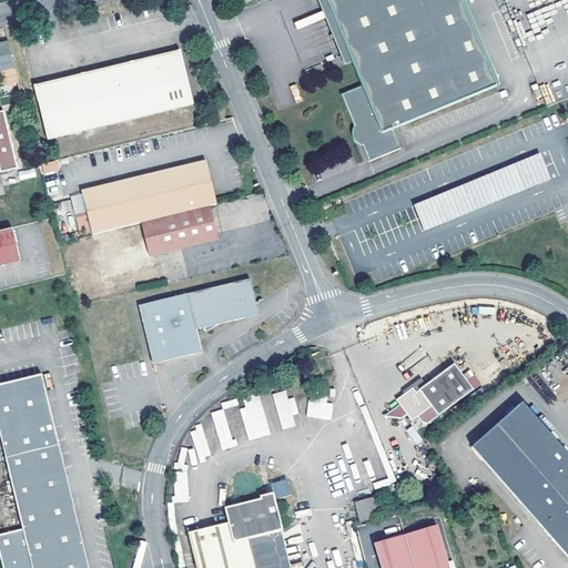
[(352,62),(325,0),(316,0),(344,66),(352,62)]
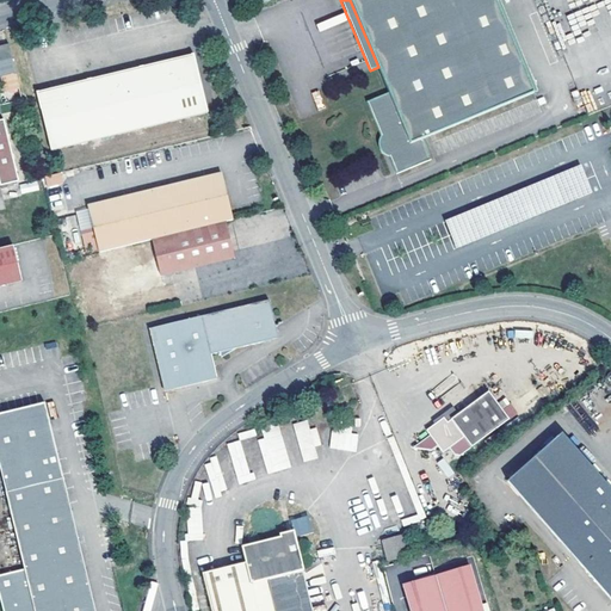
[(534,93),(495,0),(350,0),(378,67),(389,93),(366,102),(383,141),(389,139),(394,149),(387,152),(396,174),(431,160),(423,139),(534,93)]
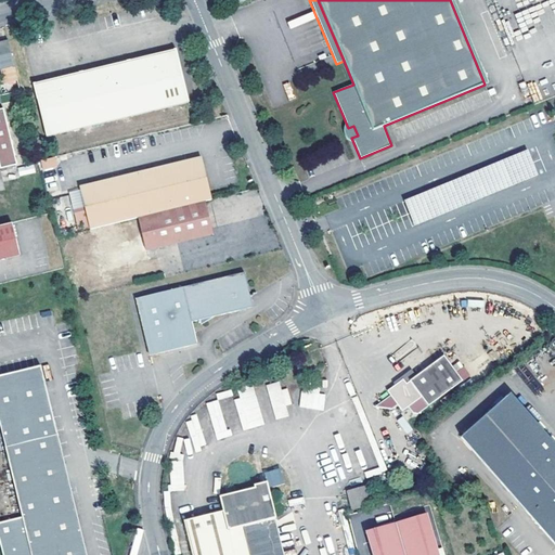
[(0,69),(13,66),(7,40),(0,41),(0,69)]
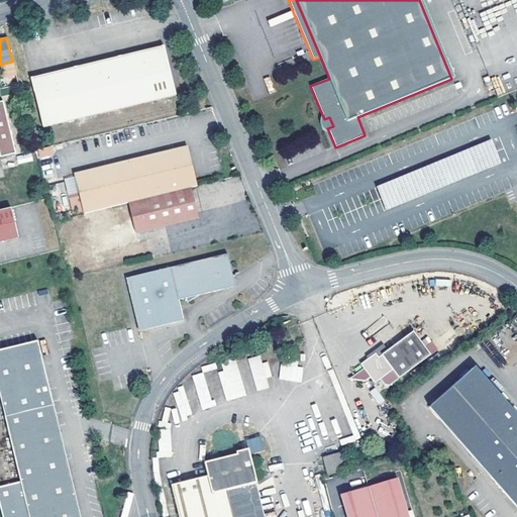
[(48,74),(30,78),(42,126),(118,108),(174,94),(161,44),(142,49),(127,54),(108,59),(88,64),(68,69),(48,74)]
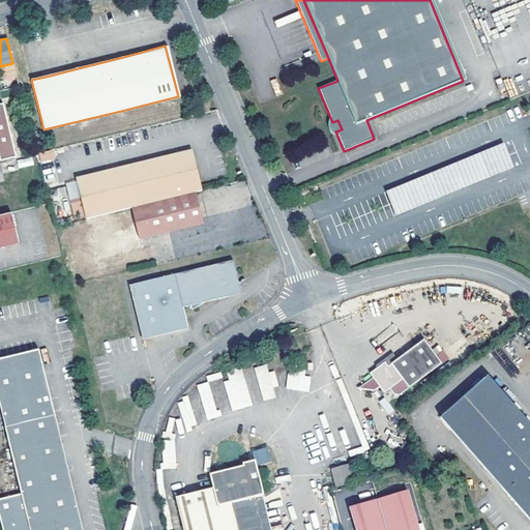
[(17,156),(2,104),(0,104),(0,156),(1,160),(17,156)]
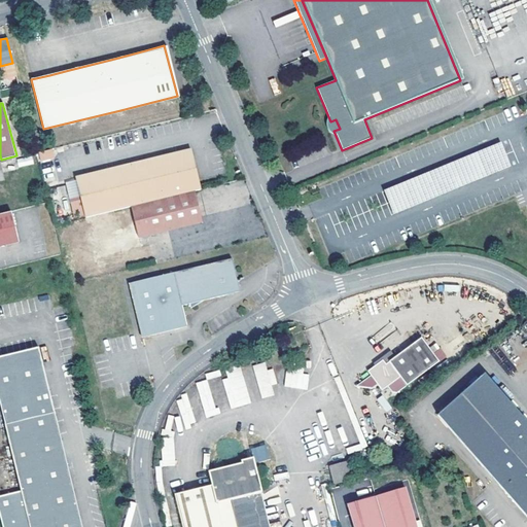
[(340,129),(336,119),(330,121),(334,131),(340,129)]
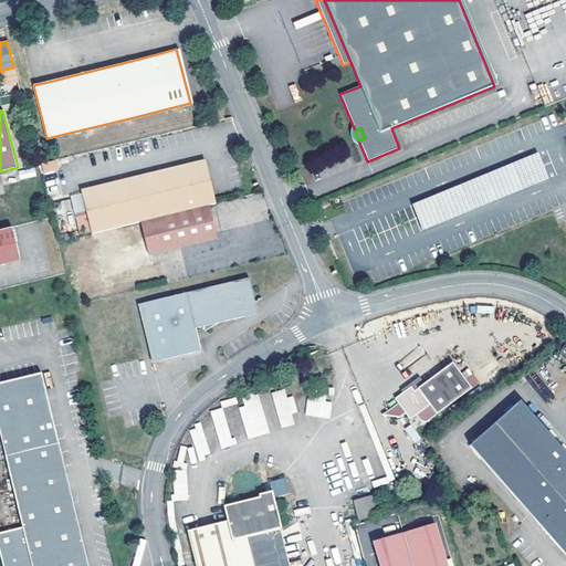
[(541,155),(411,200),(421,227),(549,181),(541,155)]
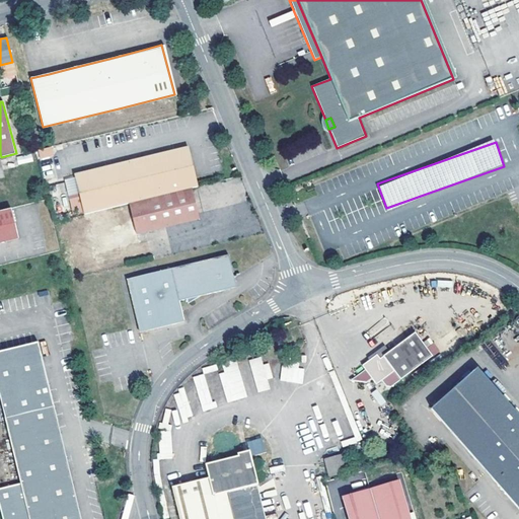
[(40,158),(54,154),(52,146),(38,150),(40,158)]
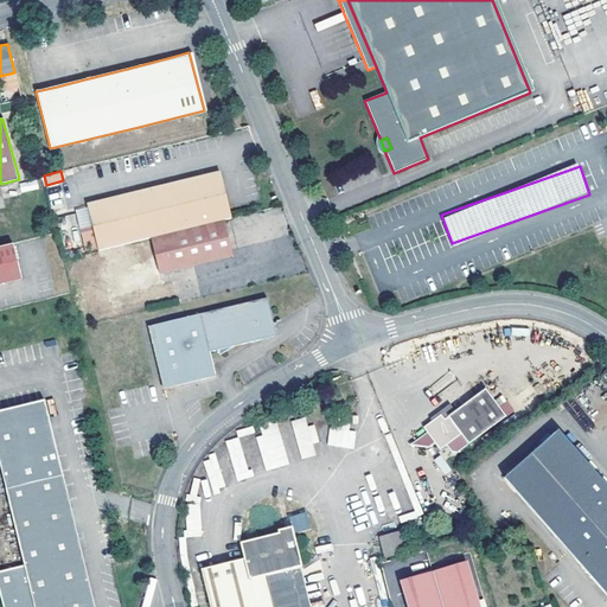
[(151,238),(224,221),(231,219),(221,173),(88,204),(98,250),(151,238)]
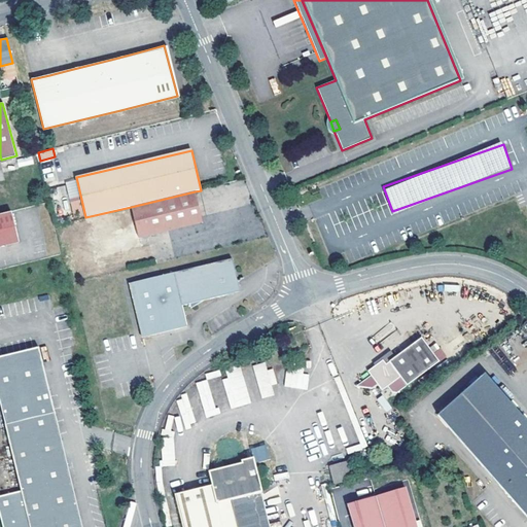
[(134,219),(96,229),(102,258),(121,254),(119,245),(138,241),(138,238),(202,223),(195,191),(131,207),(134,219)]
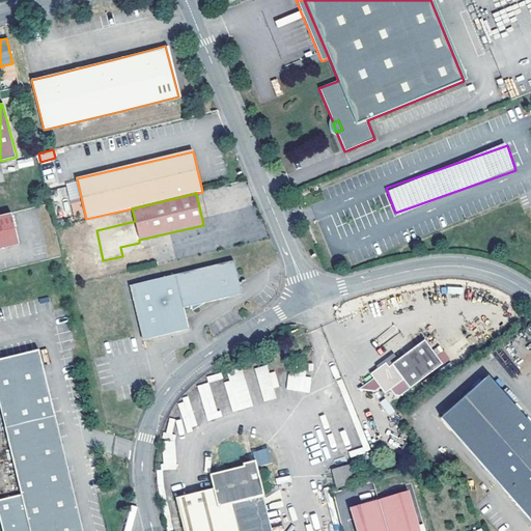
[(11,214),(0,216),(0,248),(19,244),(11,214)]
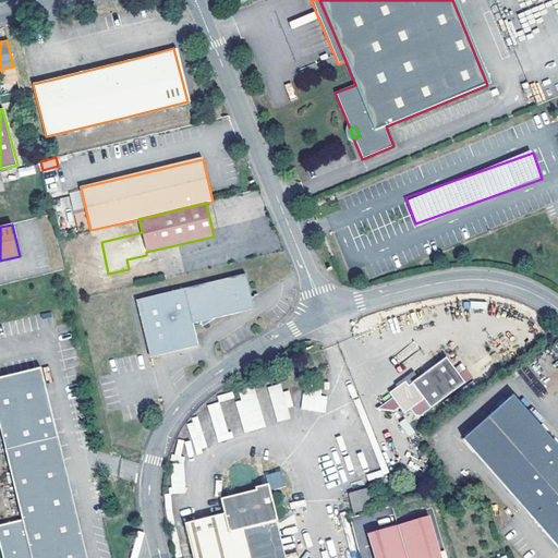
[(220,314),(252,310),(246,302),(254,298),(249,274),(140,300),(154,356),(203,343),(196,317),(205,315),(206,320),(220,314)]
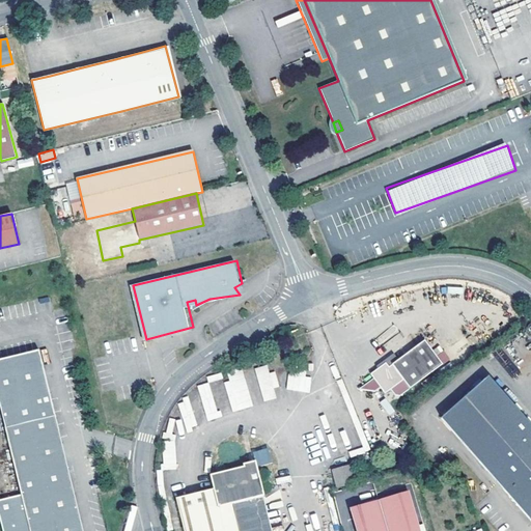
[(245,294),(242,283),(234,287),(240,295),(245,294)]
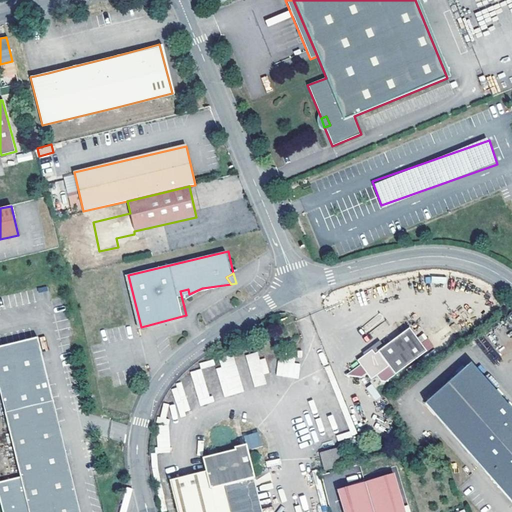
[(363,355),(356,360),(370,379),(388,366),(394,375),(426,351),(420,344),(427,339),(423,333),(416,338),(409,328),(383,347),(374,354),(371,350),(363,355)]
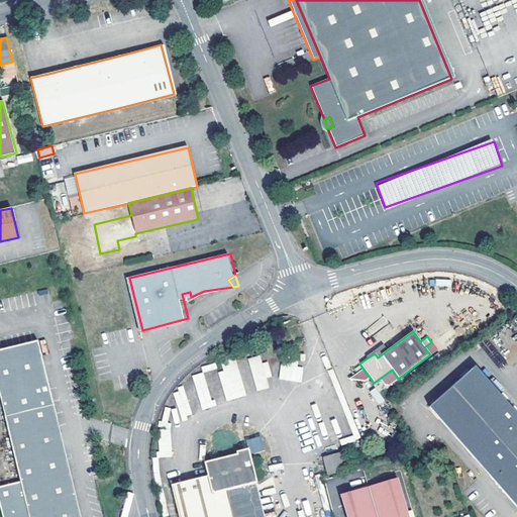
[(0,402),(20,482),(28,516),(81,516),(36,341),(0,349),(0,402)]
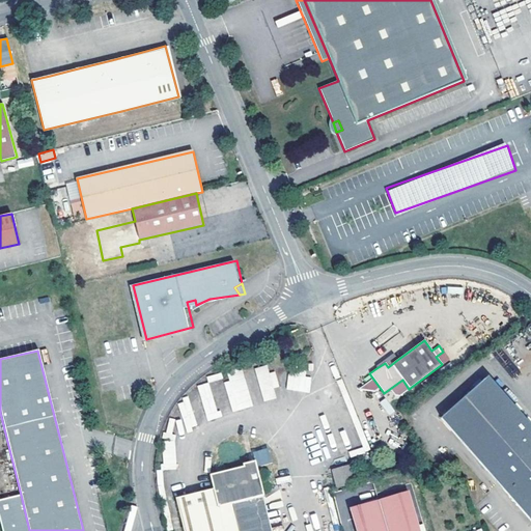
[(375,366),(376,368),(385,363),(388,367),(397,360),(393,354),(375,366)]
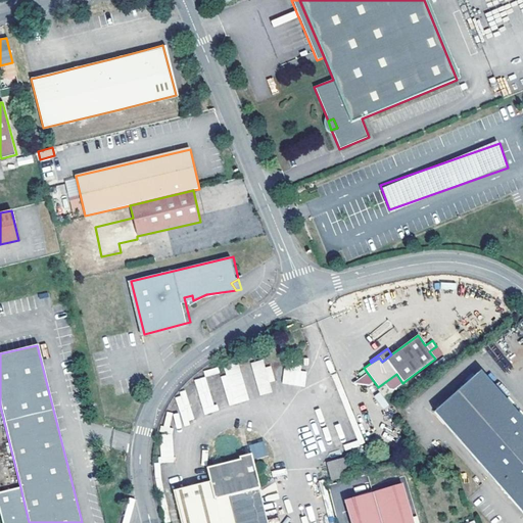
[(275,381),(271,366),(266,367),(264,359),(251,362),(259,395),(273,392),(270,382),(275,381)]
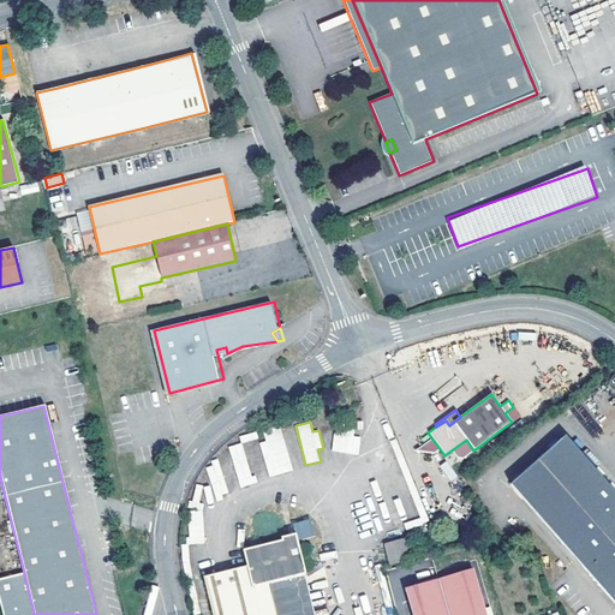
[(270,477),(293,470),(280,425),(262,430),(266,440),(260,442),(270,477)]
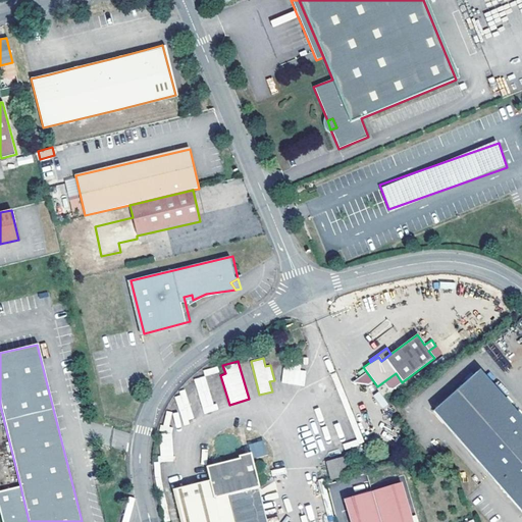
[(284,365),(281,382),(304,386),(307,368),(284,365)]
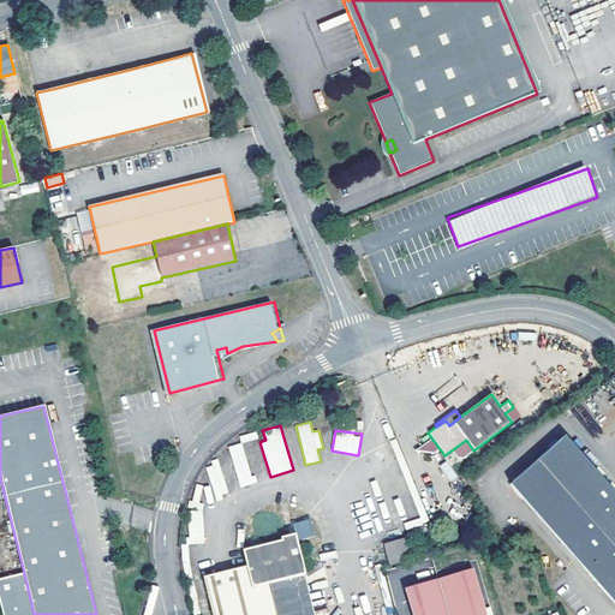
[(614,491),(566,436),(511,485),(614,602),(614,491)]
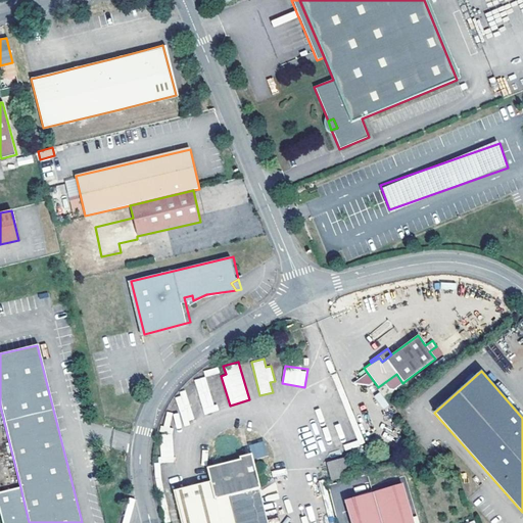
[(204,415),(221,410),(220,405),(227,402),(221,380),(209,383),(207,376),(195,380),(204,415)]
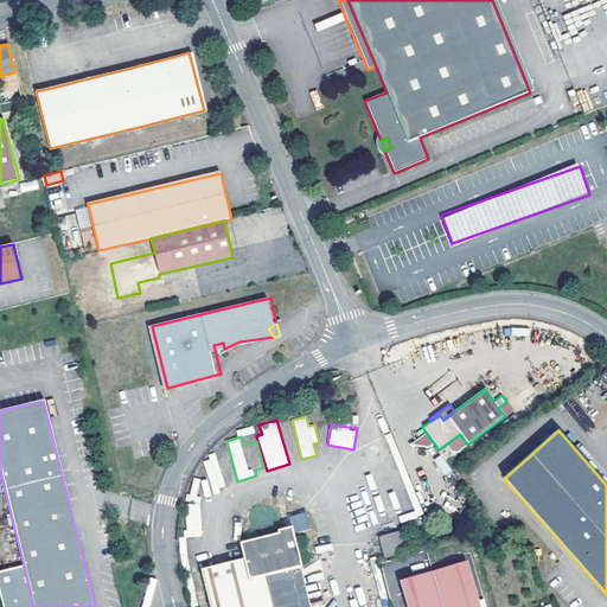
[(445,475),(452,471),(442,455),(435,460),(445,475)]
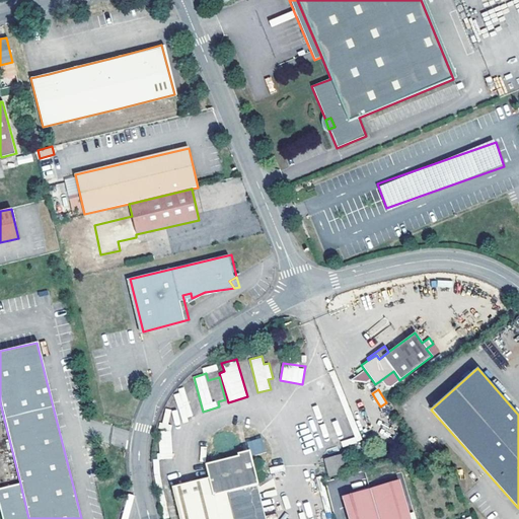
[(160,459),(172,458),(170,431),(158,431),(160,459)]
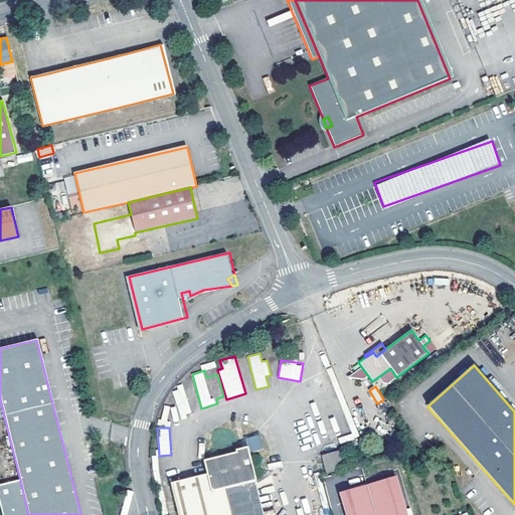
[(340,443),(352,439),(350,434),(338,438),(340,443)]
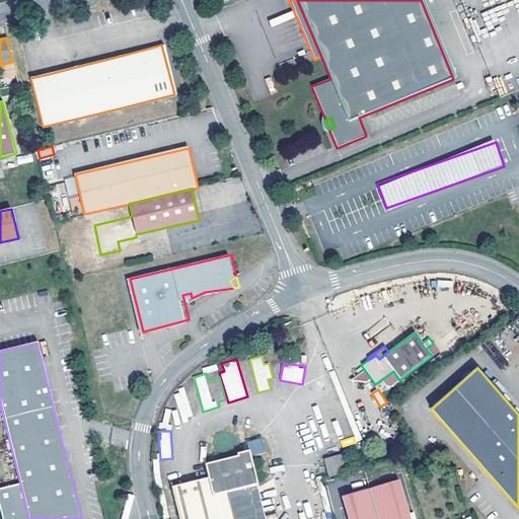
[(261,518),(253,487),(252,487),(249,476),(255,475),(257,474),(250,449),(239,451),(240,453),(207,462),(210,476),(172,487),(179,518),(261,518)]
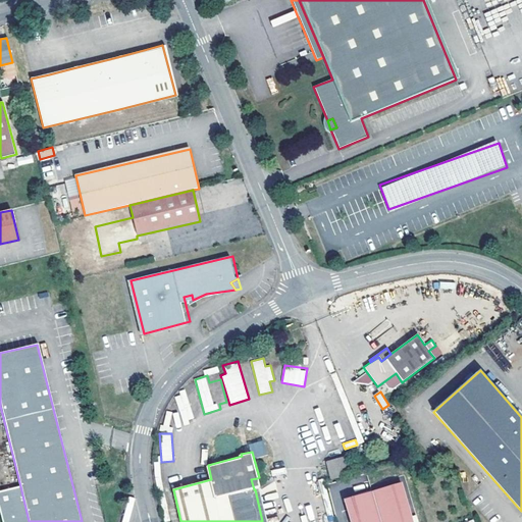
[(349,473),(345,458),(326,464),(331,478),(349,473)]
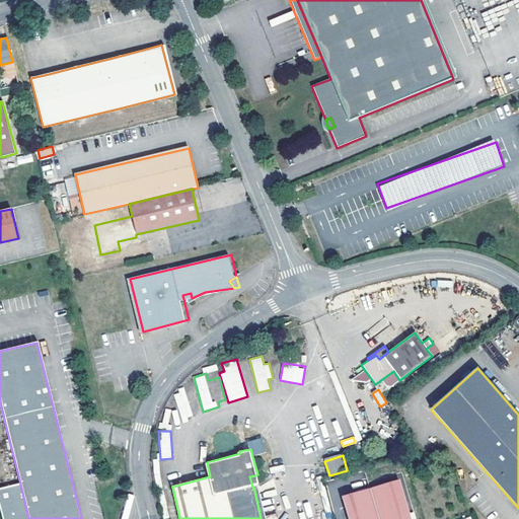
[(266,518),(255,475),(249,476),(252,487),(253,487),(261,518),(266,518)]
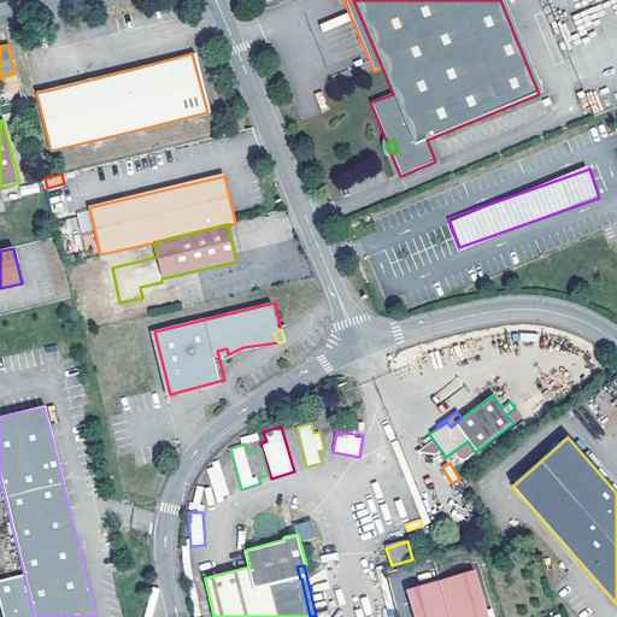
[(487,616),(475,571),(407,592),(415,616),(487,616)]
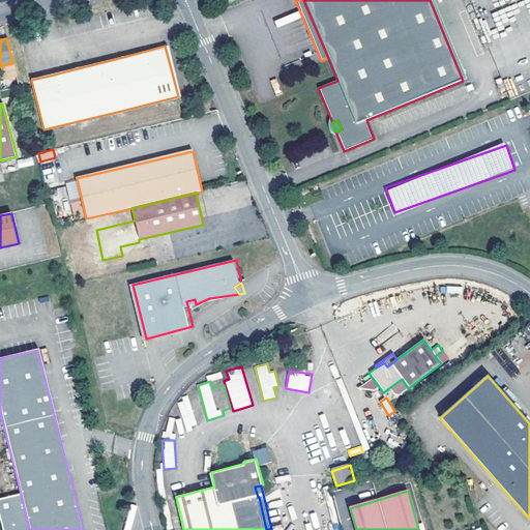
[(0,499),(0,517),(3,529),(29,529),(21,494),(0,499)]
